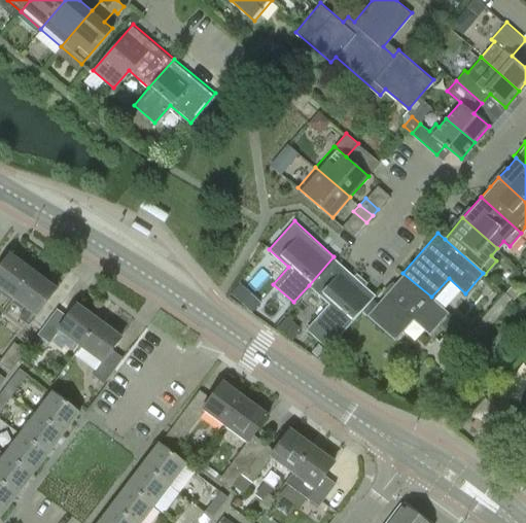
[(0,290),(2,287),(13,295),(33,269),(9,251),(0,263),(0,290)]
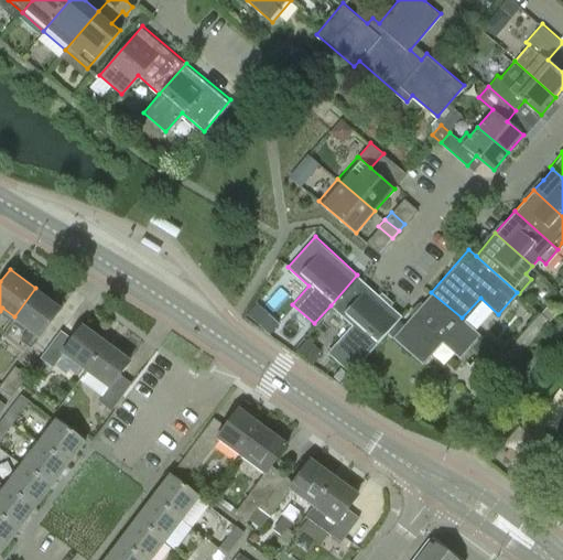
[(357,275),(331,305),(352,324),(327,351),(349,370),(400,313),(357,275)]
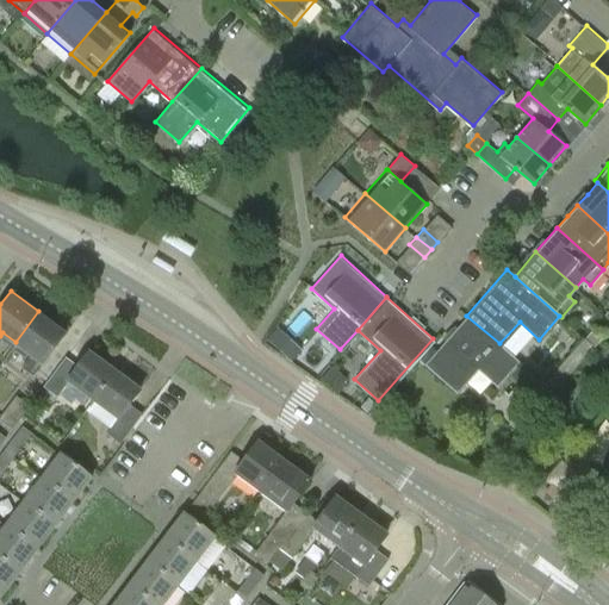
[(38,311),(16,342),(31,353),(23,365),(33,373),(42,361),(64,330),(38,311)]
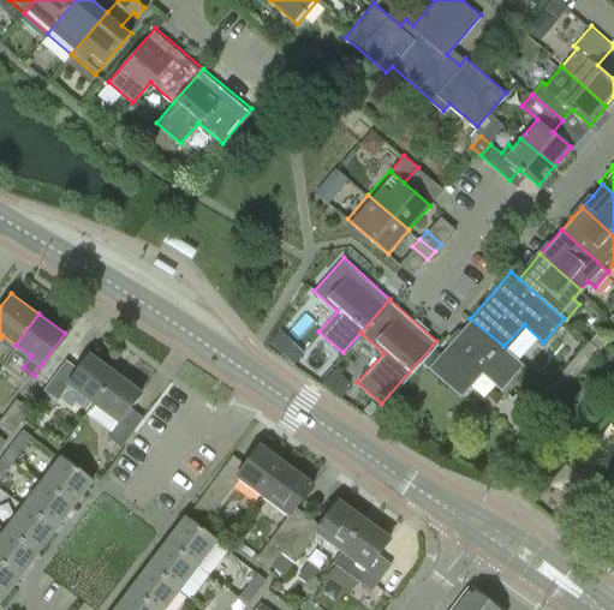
[(524,365),(504,346),(470,318),(428,365),(462,394),(482,371),(502,389),(524,365)]
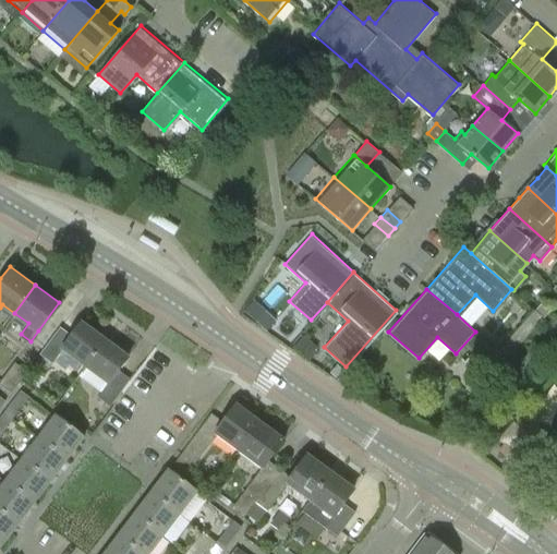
[(85,363),(105,336),(82,320),(72,333),(60,324),(40,350),(53,360),(62,347),(85,363)]
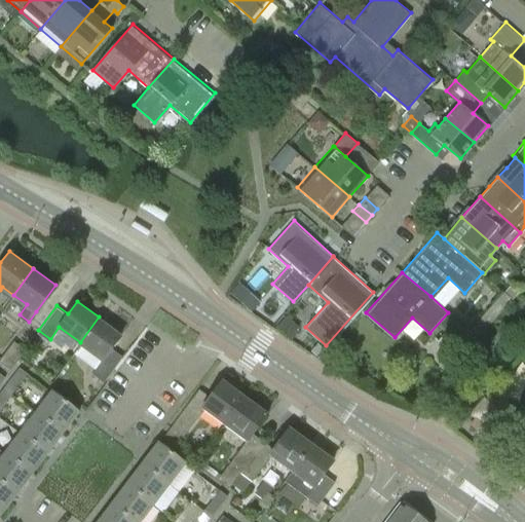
[(121,333),(99,317),(80,342),(102,358),(92,371),(104,379),(122,355),(112,346),(121,333)]
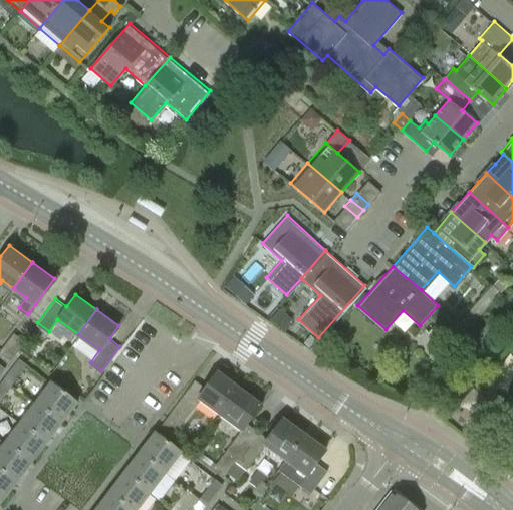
[(25,340),(24,339),(13,331),(0,349),(0,351),(11,359),(25,340)]
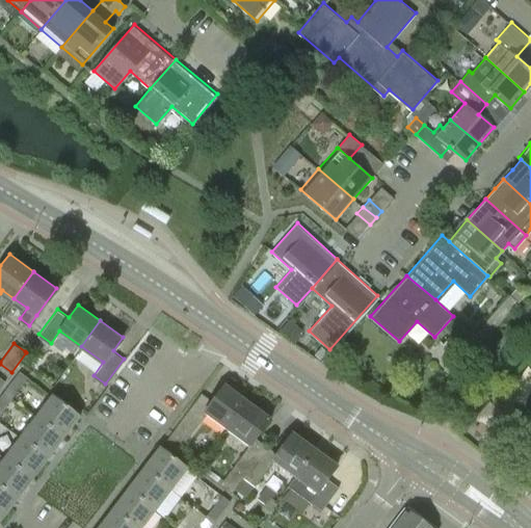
[(227,428),(247,399),(226,383),(212,400),(202,392),(166,440),(179,449),(206,413),(227,428)]
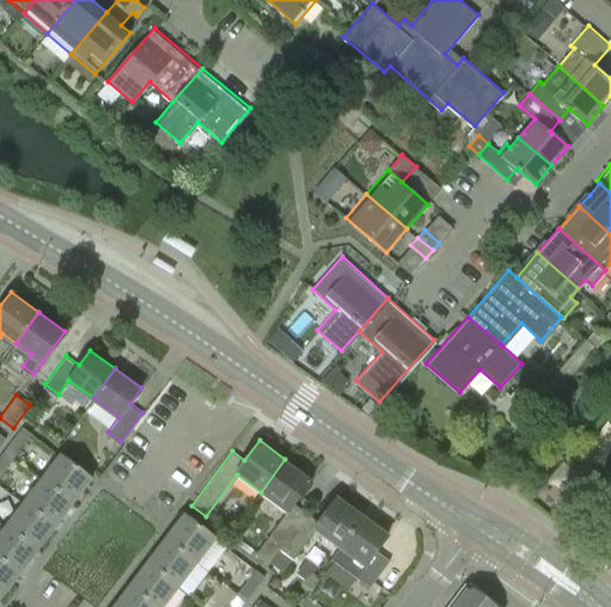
[(0,455),(10,461),(20,447),(12,441),(0,455)]
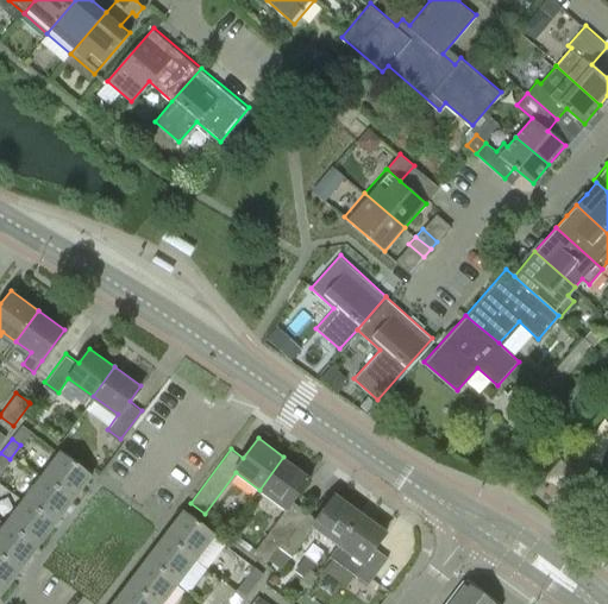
[(68,504),(86,482),(92,473),(62,451),(55,459),(38,482),(68,504)]
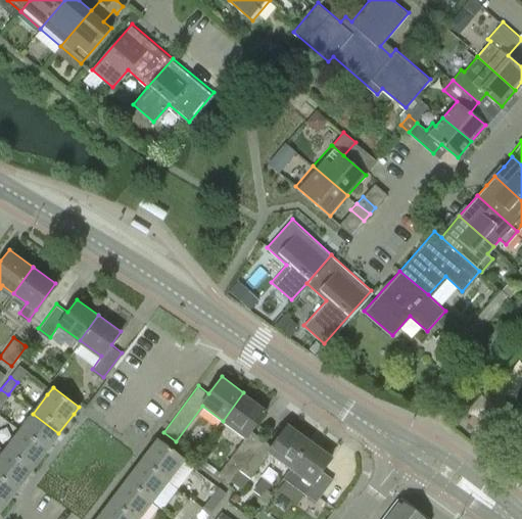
[(243,392),(223,421),(245,437),(228,460),(217,474),(229,482),(239,468),(263,436),(252,428),(266,409),(243,392)]
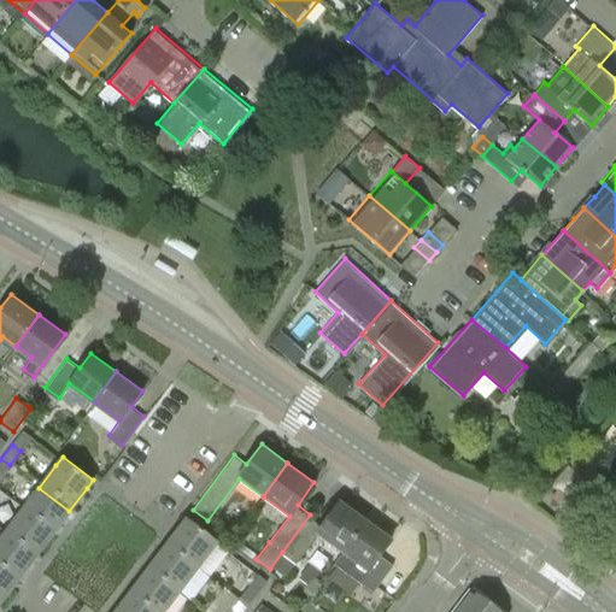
[(584,522),(591,513),(593,516),(603,504),(564,471),(555,483),(558,487),(551,494),(584,522)]
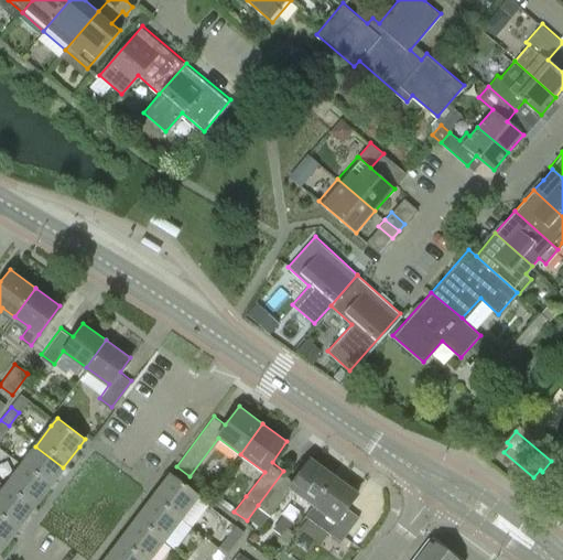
[(47,488),(63,467),(35,447),(19,467),(47,488)]
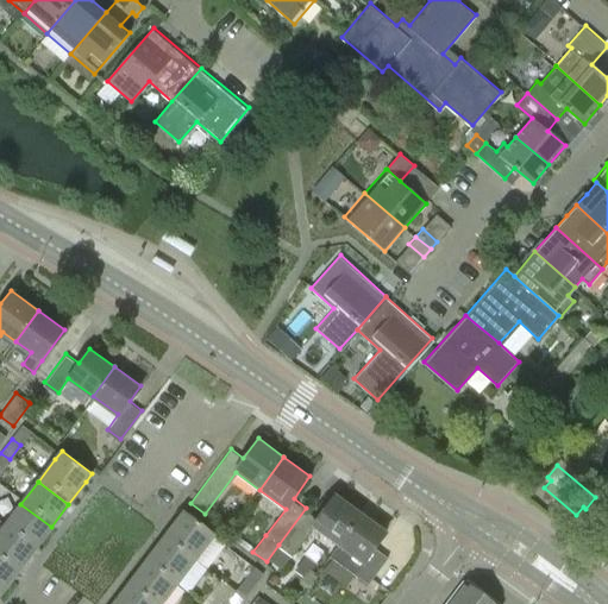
[(314,524),(338,543),(361,513),(334,495),(318,517),(306,508),(279,545),(292,554),(314,524)]
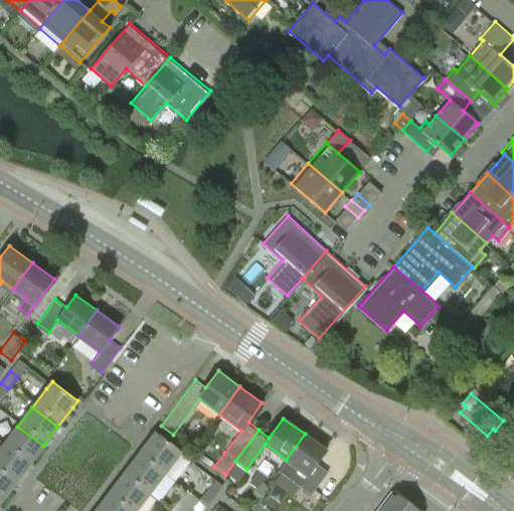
[(43,446),(17,427),(3,446),(28,465),(43,446)]
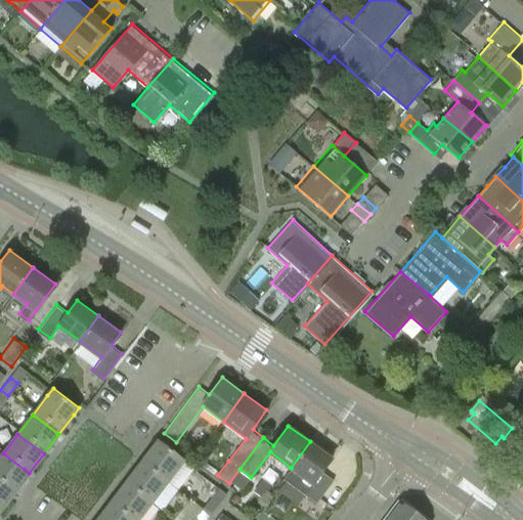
[(142,461),(169,480),(184,461),(158,440),(142,461)]
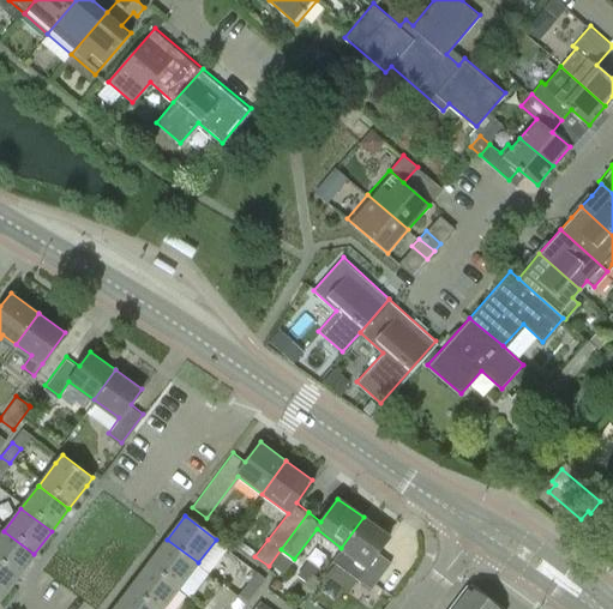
[(364,517),(341,548),(332,559),(371,588),(391,560),(379,552),(390,537),(364,517)]
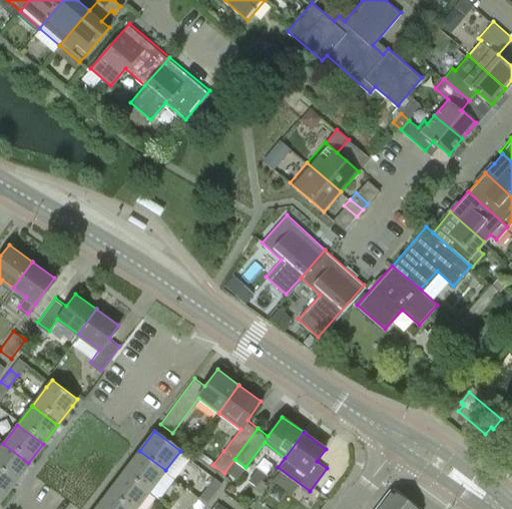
[(0,471),(14,482),(28,463),(3,444),(0,447),(0,471)]
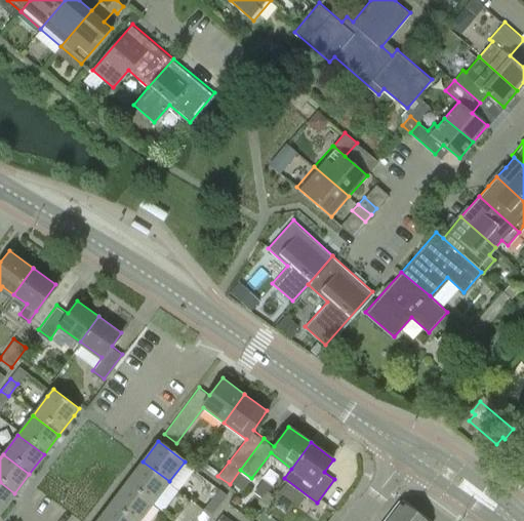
[(143,462),(127,481),(154,502),(169,481),(143,462)]
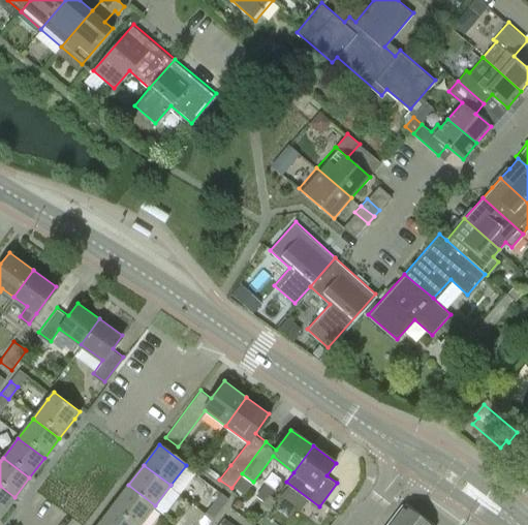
[(113,505),(137,524),(140,524),(155,505),(128,485),(113,505)]
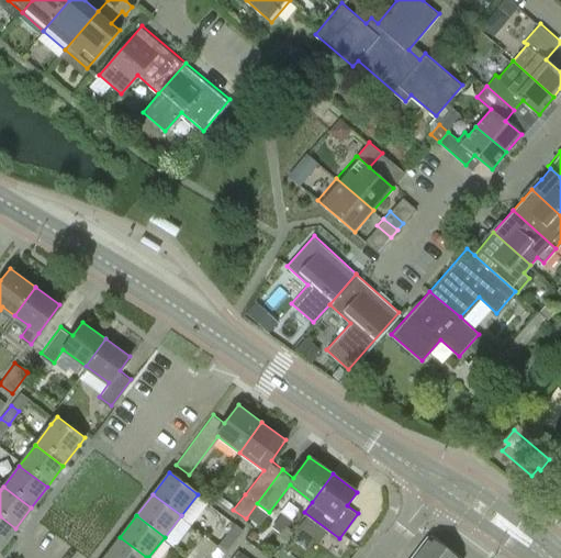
[(0,547),(15,528),(0,516),(0,547)]
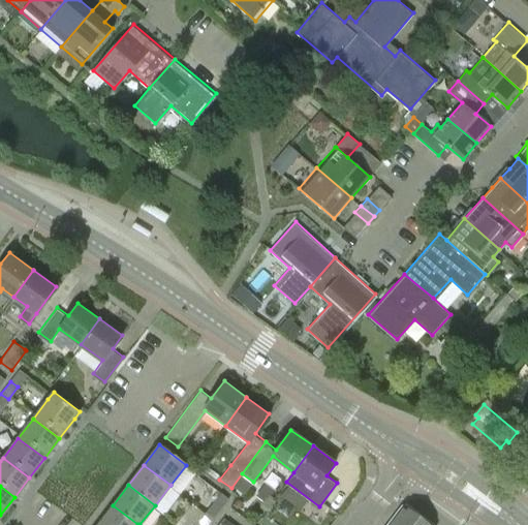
[(211,503),(219,510),(229,497),(221,491),(211,503)]
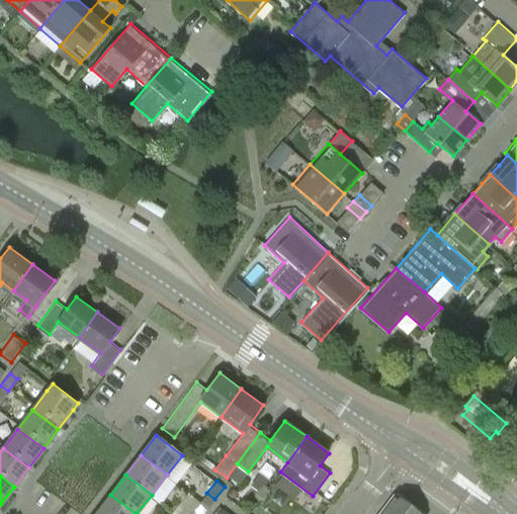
[(135,513),(110,495),(95,513),(135,513)]
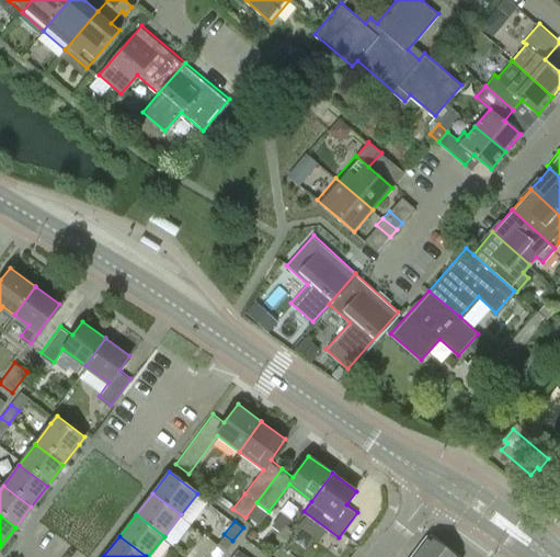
[(453,556),(430,538),(414,556),(453,556)]
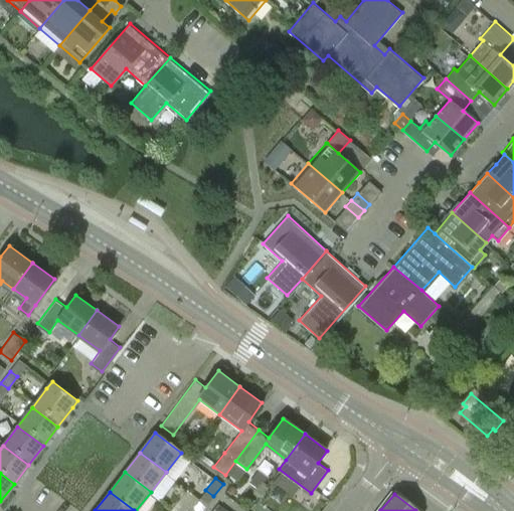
[(201,510),(207,504),(199,498),(190,509),(191,510),(201,510)]
